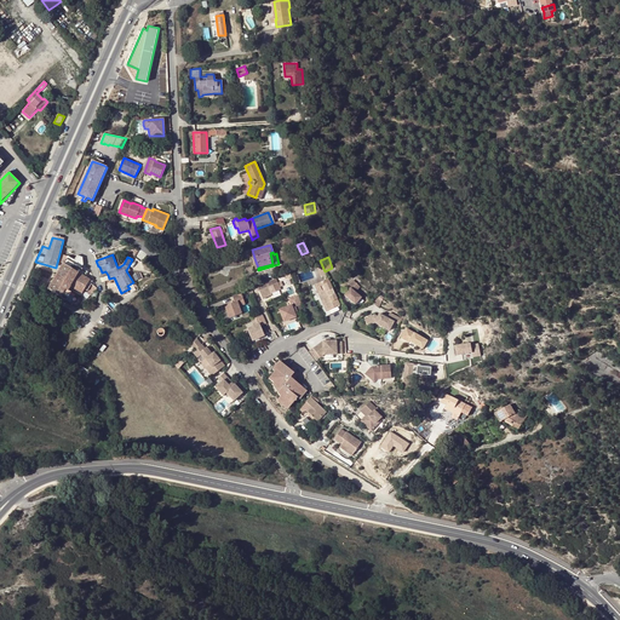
[(67,260),(49,291),(67,302),(72,292),(69,291),(70,287),(79,274),(84,276),(86,273),(67,260)]
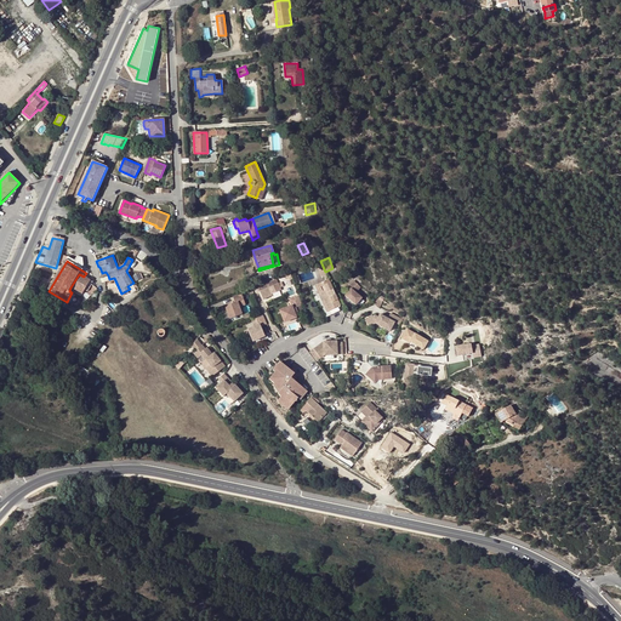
[(320,261),(315,263),(320,275),(326,274),(325,272),(320,261)]
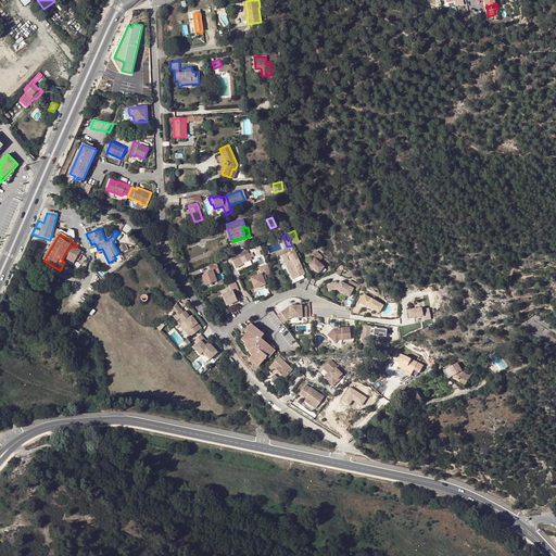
[(294,249),(280,255),(292,282),(306,277),(294,249)]
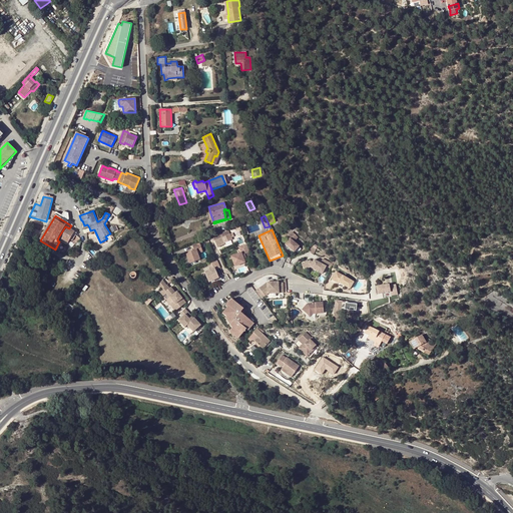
[(293,231),(288,236),(290,237),(285,243),(294,250),(299,245),(299,244),(294,240),(298,236),(293,231)]
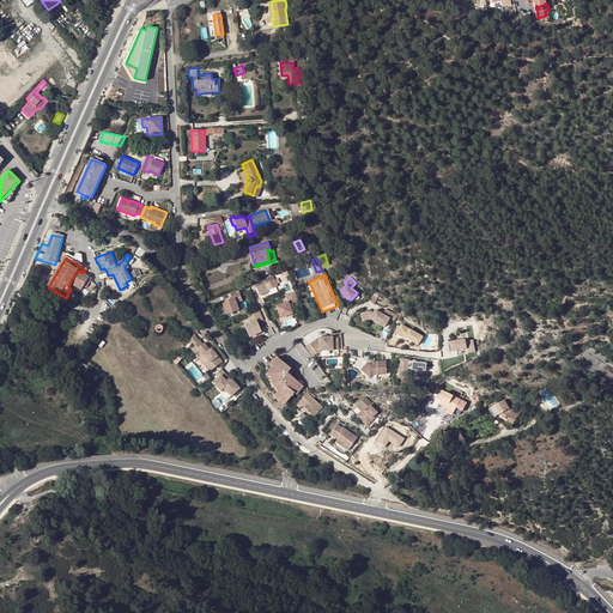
[(256,287),(260,296),(268,292),(267,291),(277,286),(278,286),(277,284),(279,283),(278,278),(256,287)]
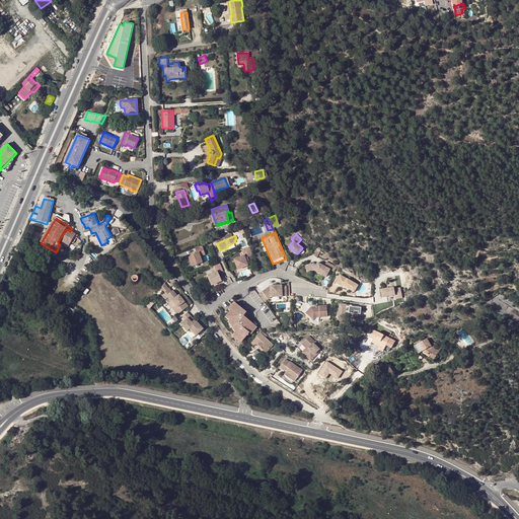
[(227,247),(220,250),(221,253),(236,246),(234,242),(226,246),(227,247)]
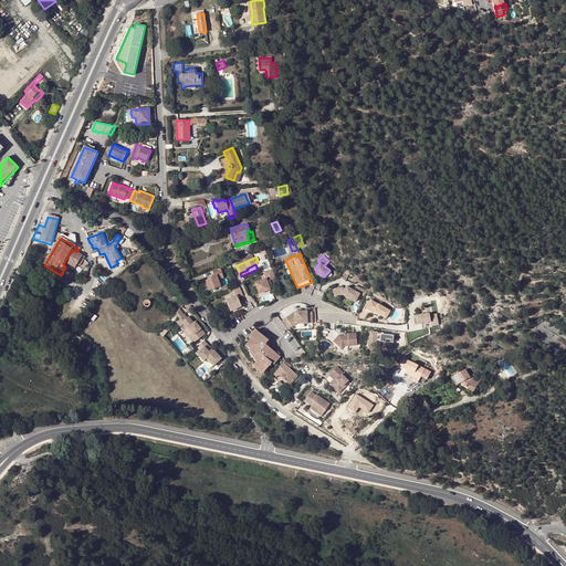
[(222,276),(219,266),(211,270),(215,275),(205,280),(209,291),(220,286),(218,280),(218,279),(222,276)]
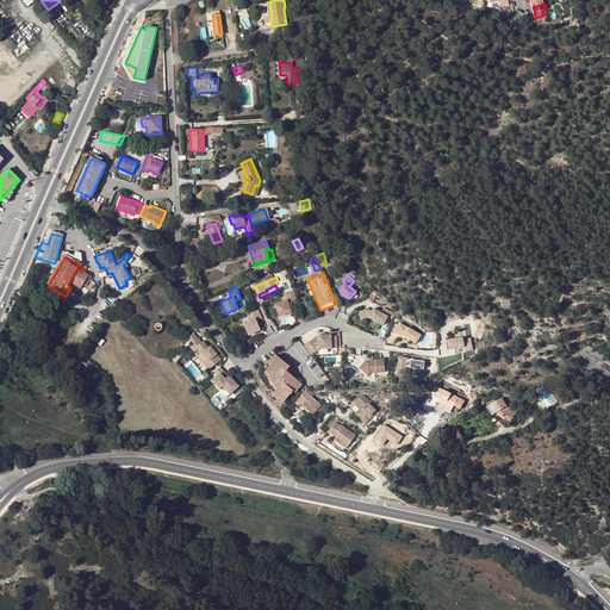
[(292,290),(284,293),(286,299),(274,304),(279,316),(292,311),(291,309),(290,306),(292,306),(298,304),(292,290)]
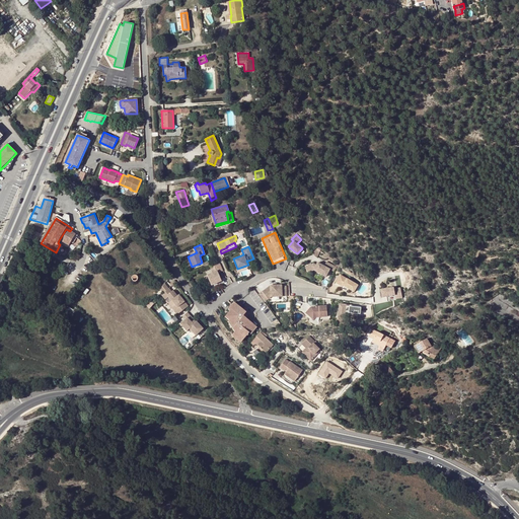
[(337,267),(326,261),(324,266),(317,262),(313,270),(325,276),(329,269),(334,271),(335,271),(336,270),(337,267)]
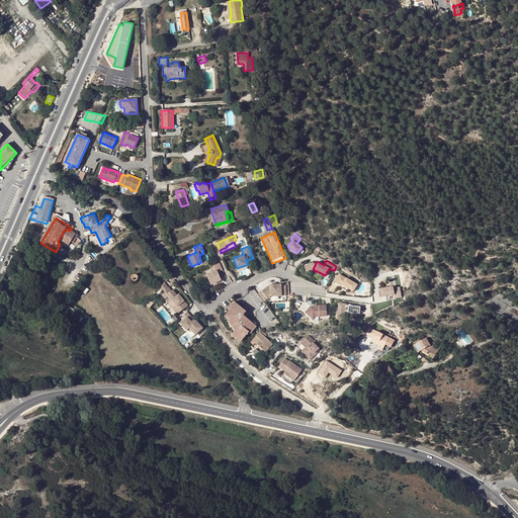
[(220,263),(211,266),(213,271),(212,272),(206,274),(210,285),(221,280),(218,272),(223,270),(220,263)]
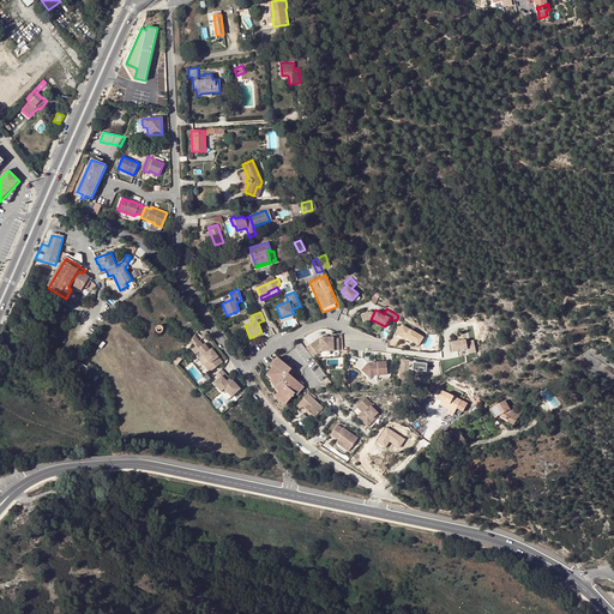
[(423,336),(403,324),(396,336),(403,339),(405,337),(419,344),(423,336)]
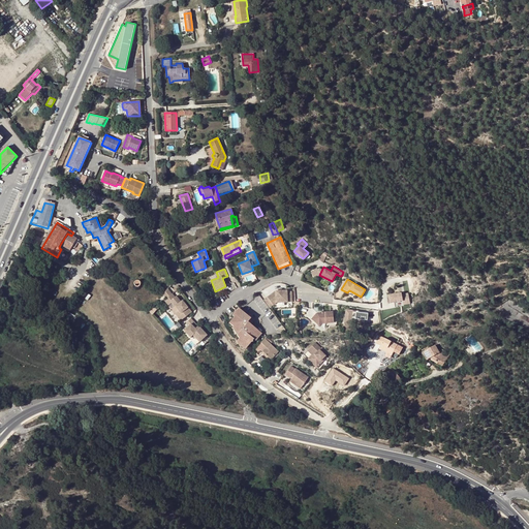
[(170,292),(169,292),(172,296),(175,292),(177,293),(179,292),(181,296),(183,294),(177,287),(175,288),(169,291),(170,292)]
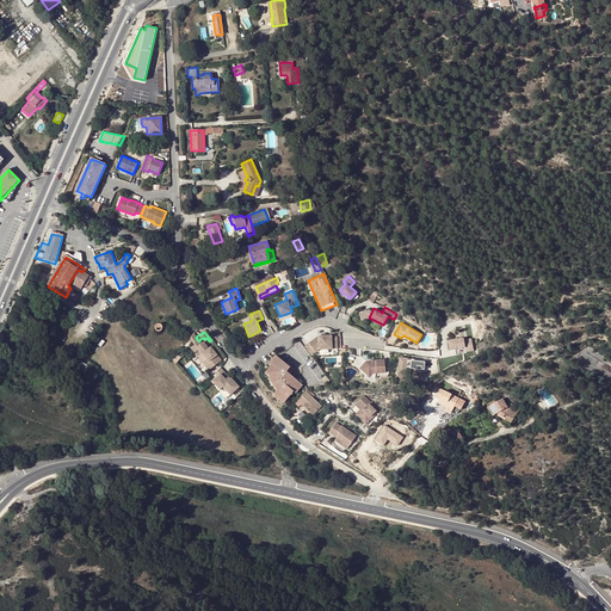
[(192,335),(186,341),(192,347),(198,341),(196,338),(192,335)]
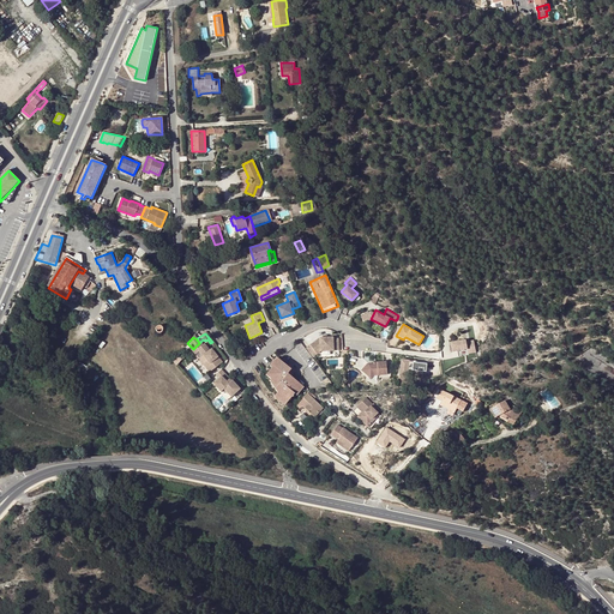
[(323,337),(319,337),(307,348),(314,356),(319,350),(323,350),(330,350),(338,350),(337,338),(332,338),(332,337),(327,337),(323,337)]
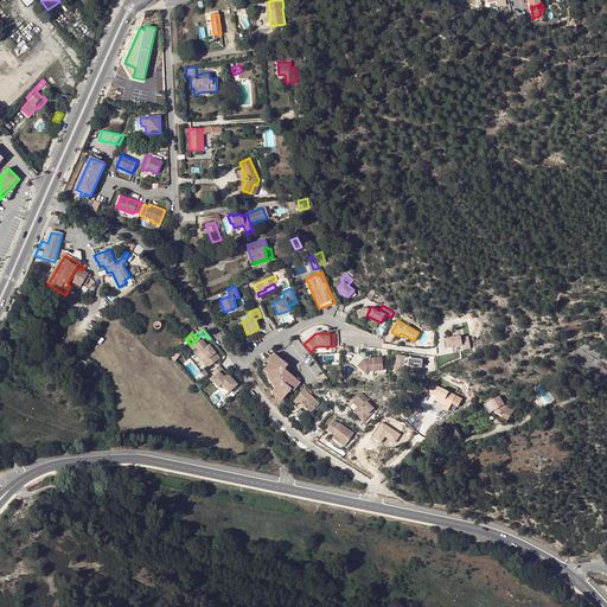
[(447,346),(453,346),(462,344),(464,349),(471,347),(468,336),(461,337),(461,336),(446,338),(447,346)]
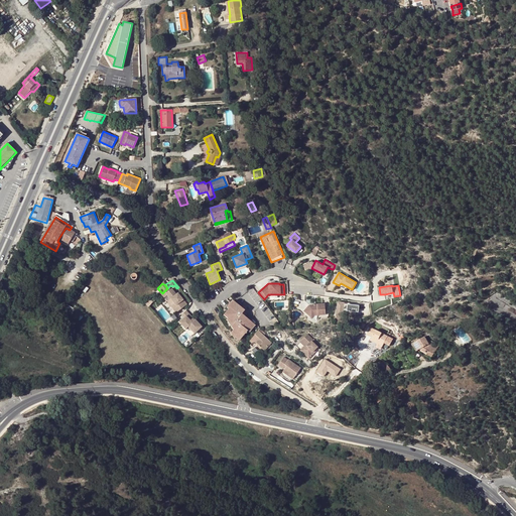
[(176,294),(175,295),(171,290),(170,291),(167,288),(162,293),(160,295),(164,299),(163,299),(166,303),(170,299),(177,307),(174,310),(176,313),(187,304),(179,295),(178,296),(176,294)]
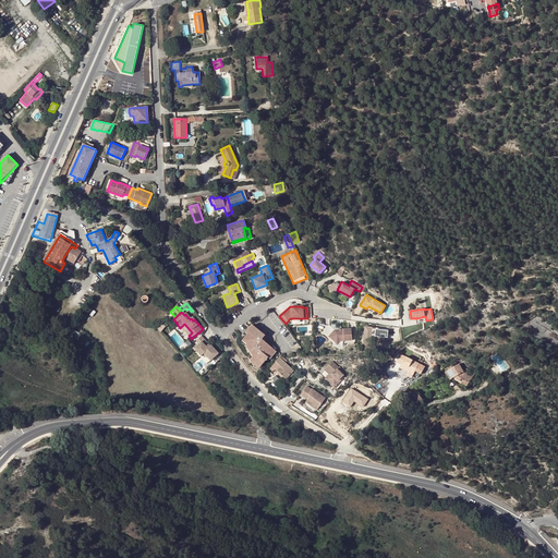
[(165,328),(160,324),(158,326),(155,329),(159,334),(165,328)]
